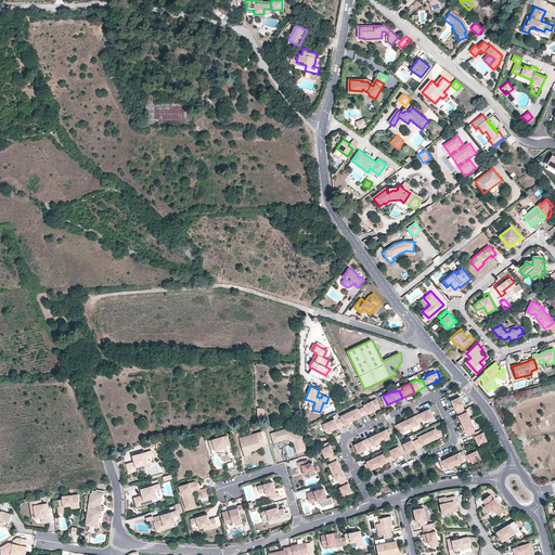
[(462,397),(453,401),(459,412),(465,410),(464,407),(465,405),(462,397)]
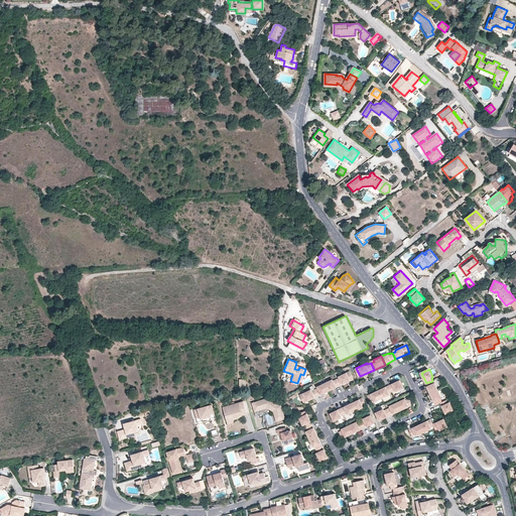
[(338,379),(341,385),(355,378),(351,370),(340,376),(341,377),(338,379)]
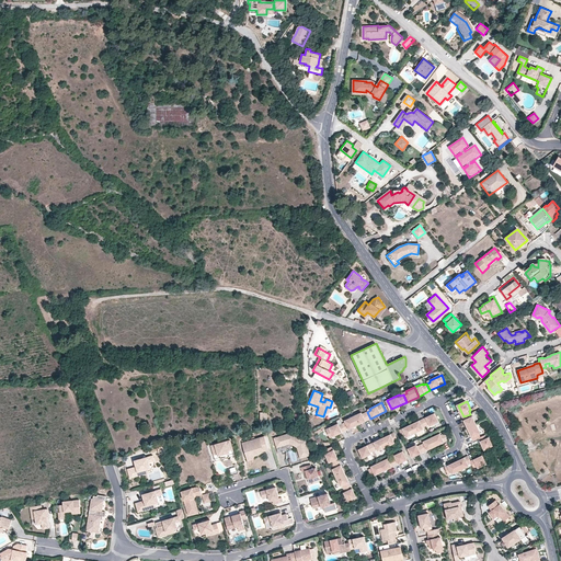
[(354,415),(358,424),(370,419),(367,412),(364,413),(363,411),(354,415)]
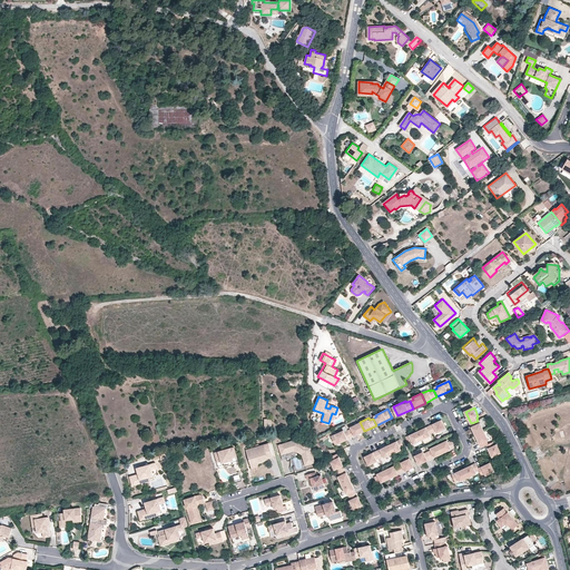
[(431,425),(434,432),(438,431),(438,433),(446,429),(442,420),(431,425)]
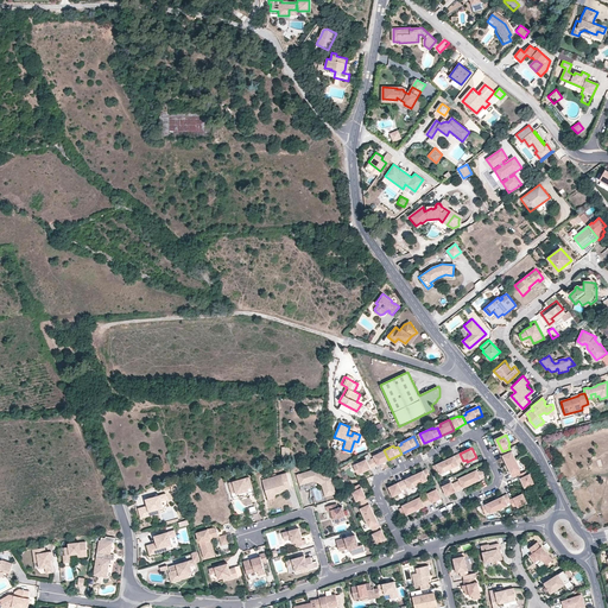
[(510,449),(502,451),(508,464),(517,460),(513,451),(511,451),(510,449)]
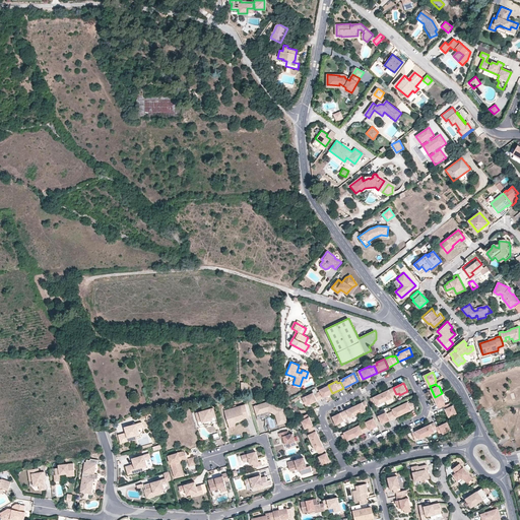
[(318,392),(321,398),(332,393),(328,385),(321,389),(321,390),(318,392)]
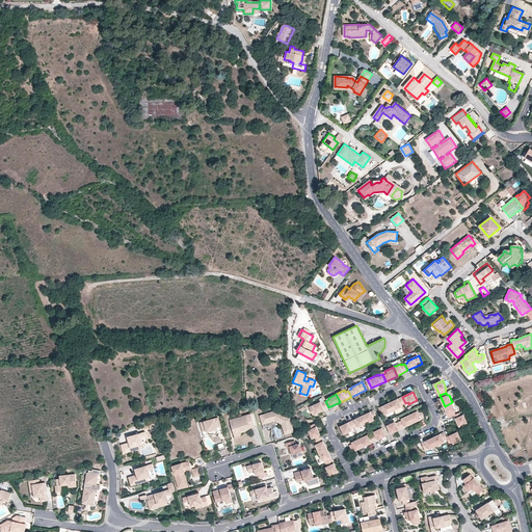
[(391,402),(395,410),(403,406),(402,405),(405,403),(402,397),(391,402)]
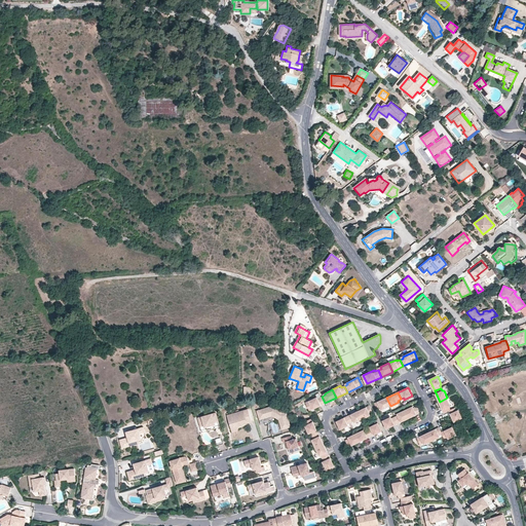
[(318,397),(307,402),(310,410),(325,403),(322,397),(318,398),(318,397)]
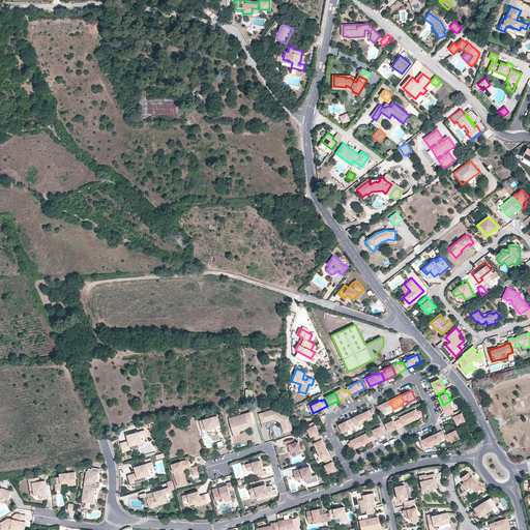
[(389,401),(378,406),(381,413),(384,411),(385,413),(393,409),(389,401)]
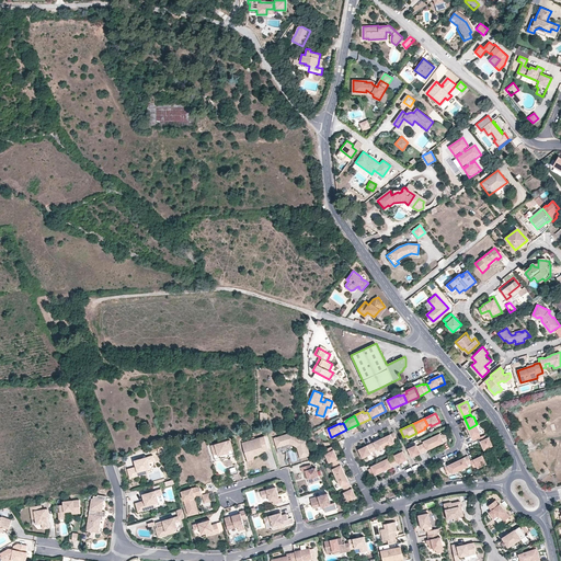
[(477,424),(469,428),(474,441),(481,437),(480,434),(481,433),(477,424)]
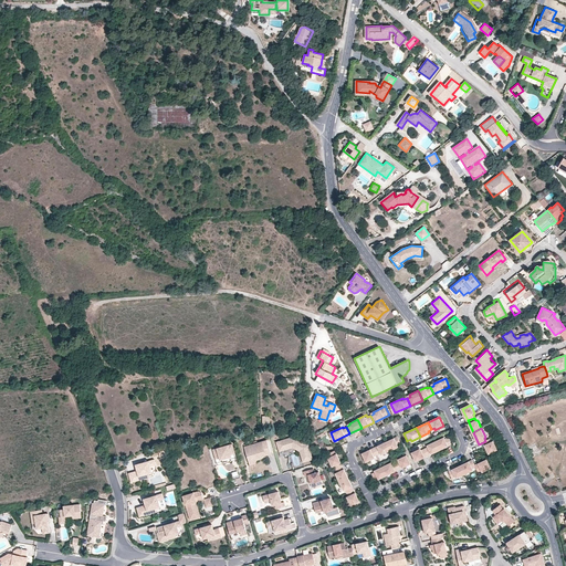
[(387,442),(390,450),(400,447),(399,444),(402,443),(399,436),(387,442)]
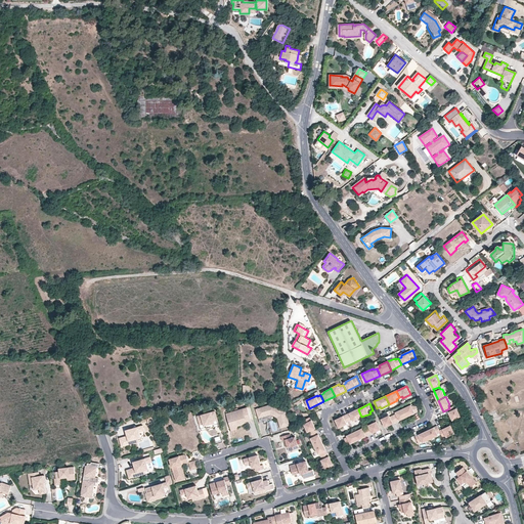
[(270,404),(255,409),(258,420),(270,415),(276,418),(280,428),(290,424),(285,410),(270,404)]
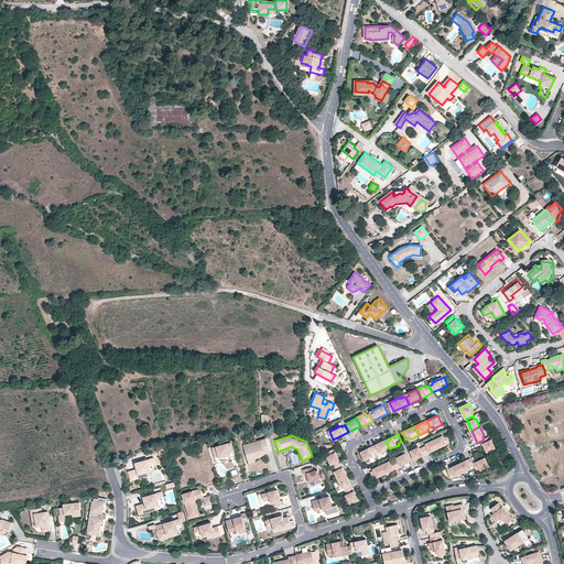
[(435,440),(440,448),(451,443),(447,436),(444,437),(444,435),(435,440)]
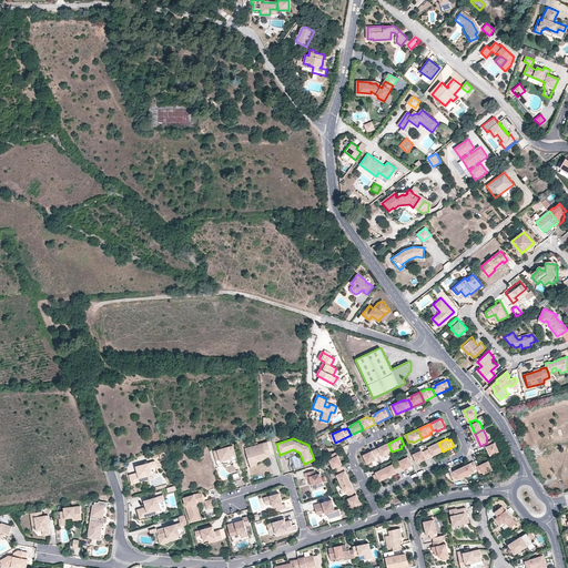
[(493,440),(485,444),(490,456),(499,452),(496,443),(494,444),(493,440)]
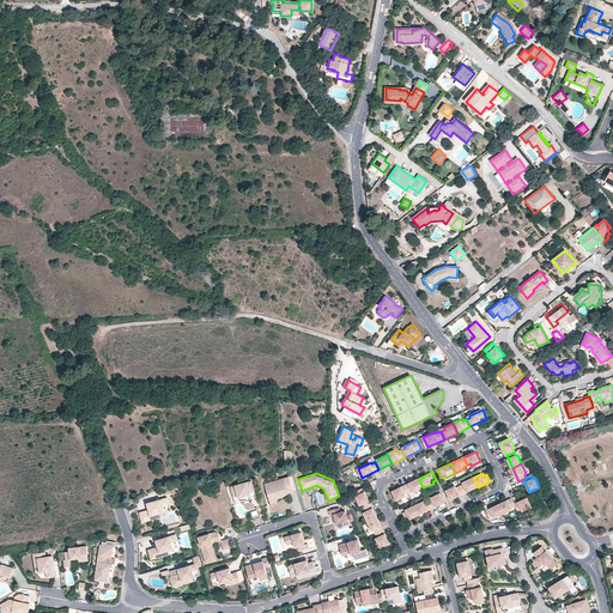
[(263,485),(268,502),(275,499),(274,498),(281,496),(292,492),(287,478),(263,485)]
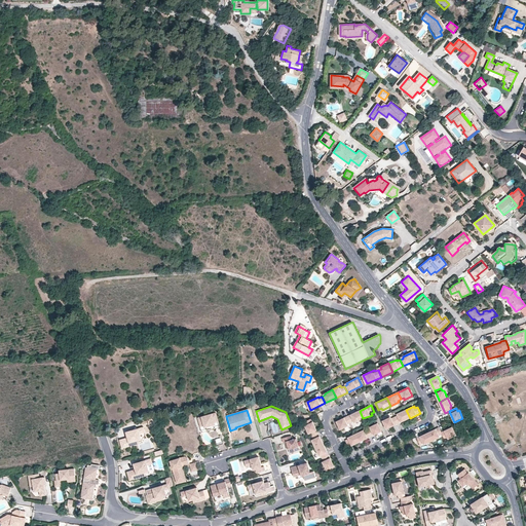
[(396,416),(399,423),(410,418),(406,410),(398,414),(398,415),(396,416)]
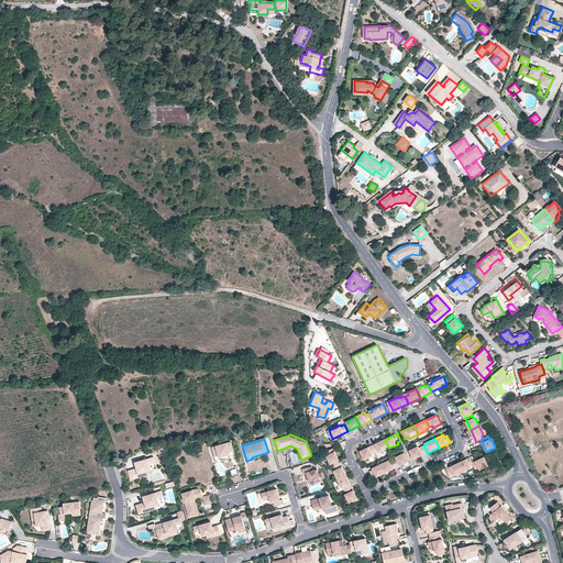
[(385,440),(373,445),(376,452),(379,451),(379,452),(388,448),(385,440)]
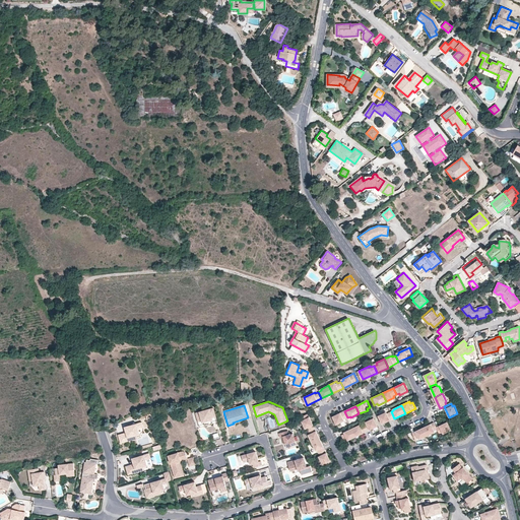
[(204,423),(204,424),(211,421),(210,420),(212,417),(215,416),(212,407),(195,413),(198,421),(201,420),(204,423)]
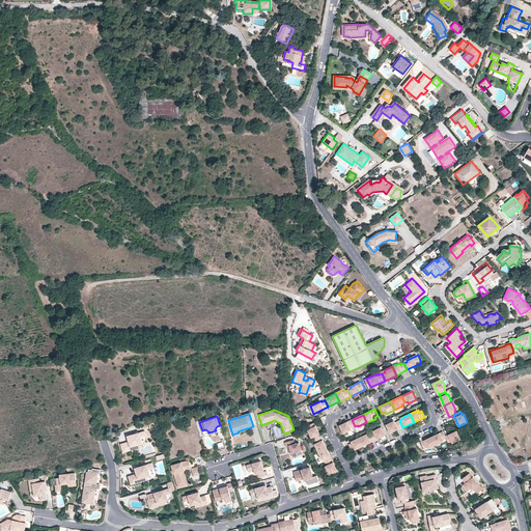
[(352,420),(340,425),(343,434),(352,429),(351,428),(355,426),(352,420)]
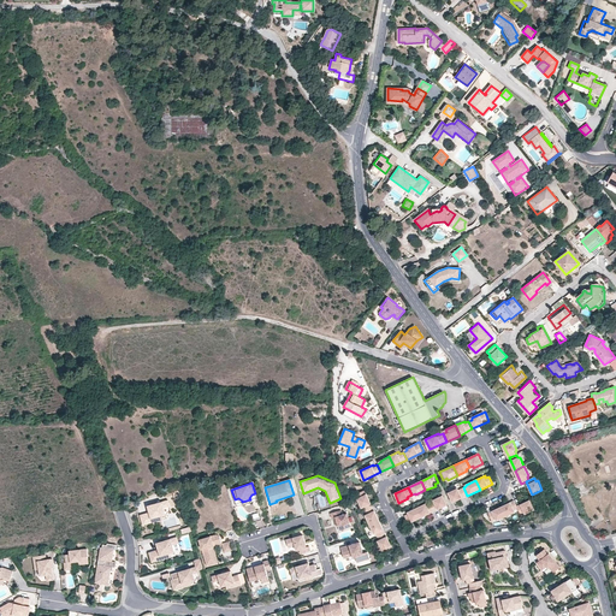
[(458,487),(449,492),(454,502),(467,496),(463,487),(460,490),(458,487)]
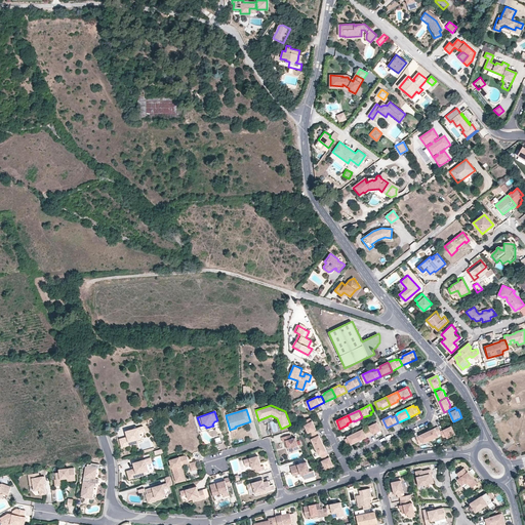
[(312,416),(304,420),(309,432),(311,432),(312,435),(319,432),(312,416)]
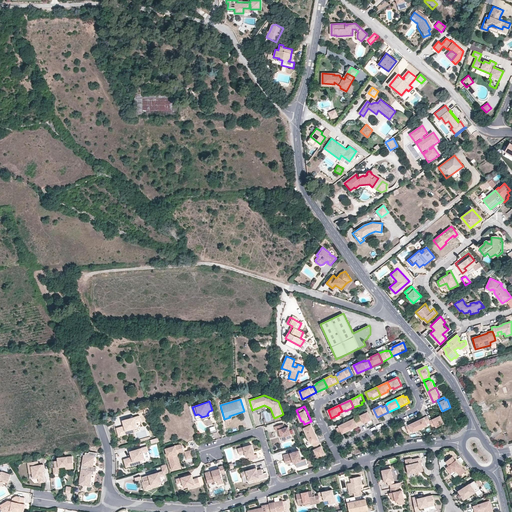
[(358,418),(361,424),(372,419),(369,411),(361,415),(361,416),(358,418)]
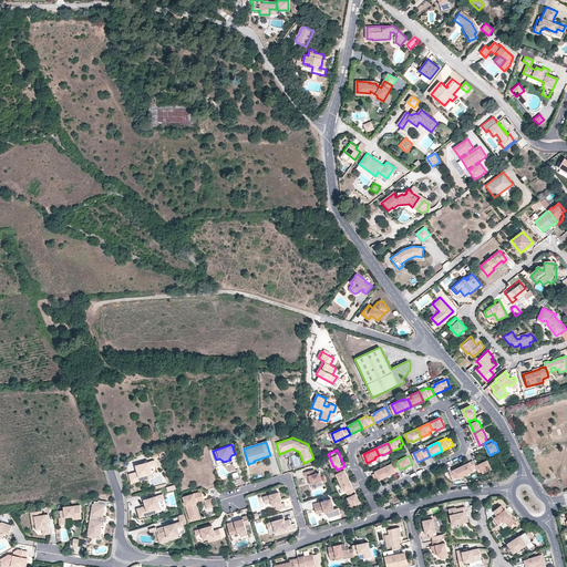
[(145,464),(143,464),(137,466),(138,472),(134,473),(136,483),(146,480),(145,476),(148,475),(154,474),(152,468),(157,466),(156,461),(145,464)]
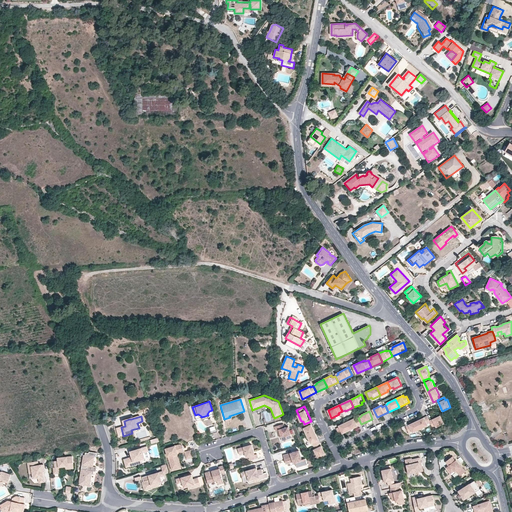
[(417,421),(421,429),(429,425),(428,424),(431,423),(433,427),(436,426),(437,427),(445,423),(441,416),(430,421),(428,416),(417,421)]
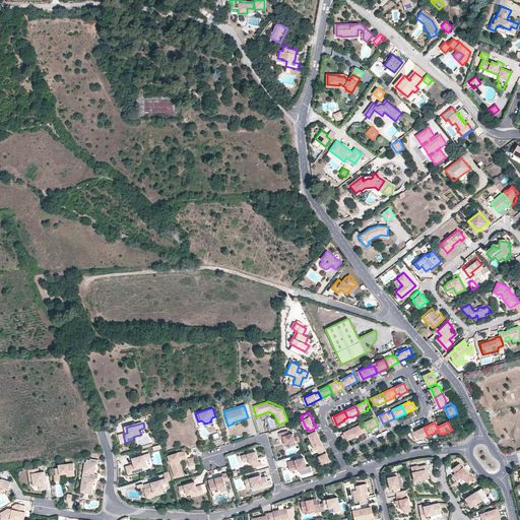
[(352,428),(355,437),(367,431),(364,425),(361,426),(361,425),(352,428)]
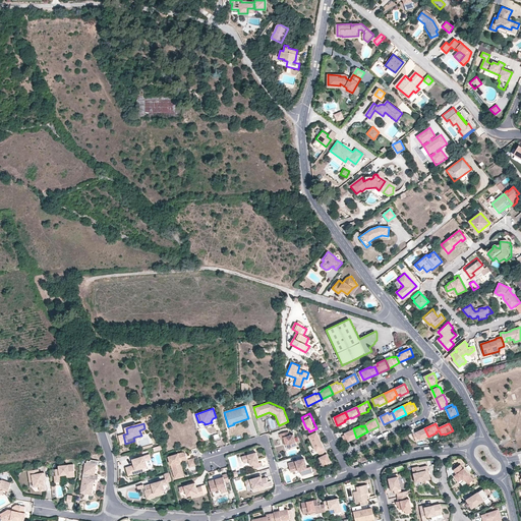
[(288,428),(280,431),(281,436),(283,435),(285,440),(286,439),(289,446),(298,443),(293,431),(289,432),(288,428)]
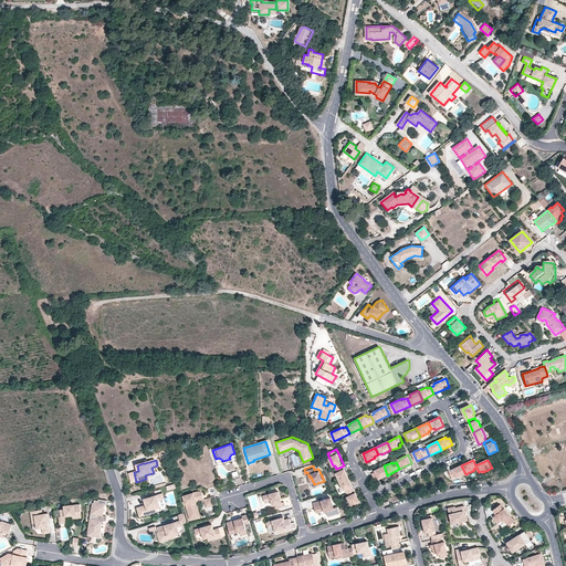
[(344,465),(336,469),(337,471),(336,472),(341,481),(349,477),(344,465)]
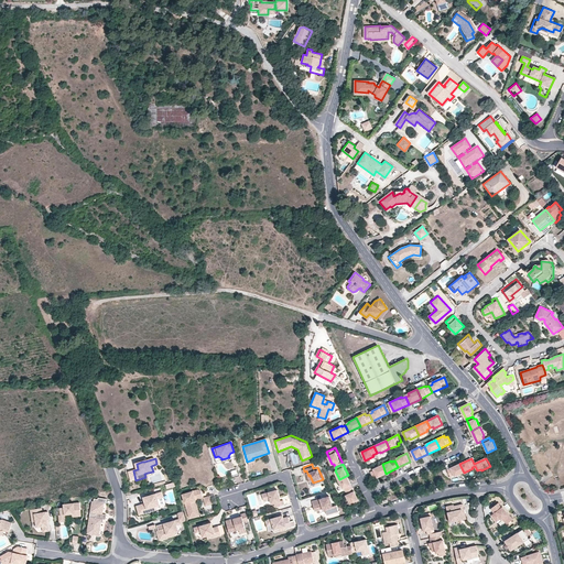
[(373,469),(370,472),(373,479),(386,474),(382,464),(373,468),(373,469)]
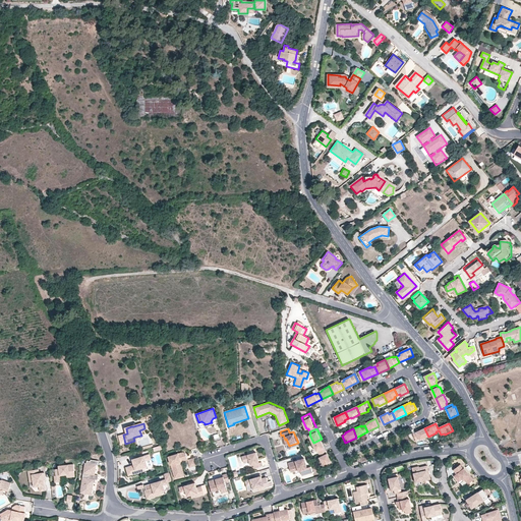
[(413,433),(417,440),(419,439),(420,441),(428,437),(424,428),(413,433)]
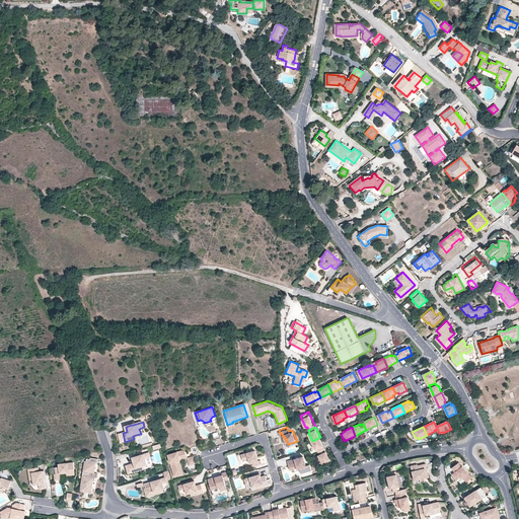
[(218,430),(211,432),(214,440),(220,438),(218,430)]
